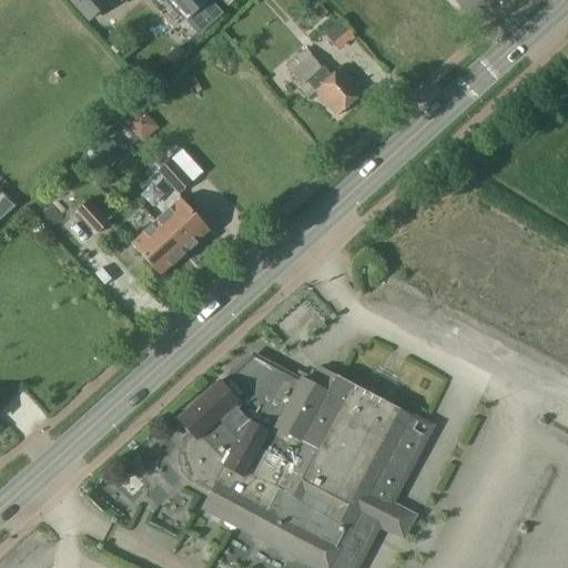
[(70,0),(87,19),(105,2),(102,0),(70,0)]
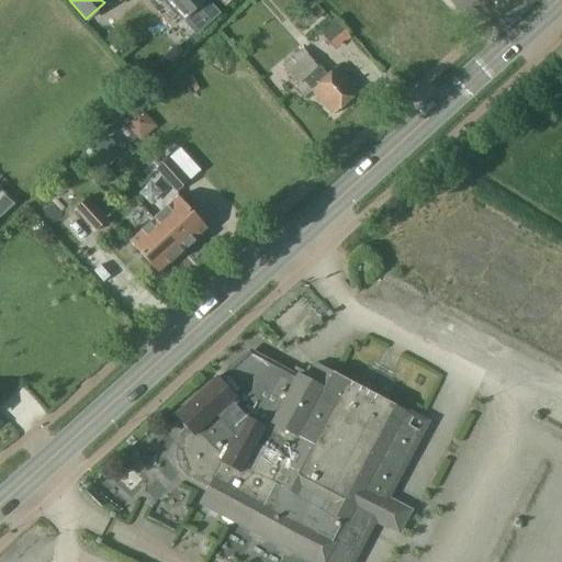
[(164,0),(182,20),(203,0),(164,0)]
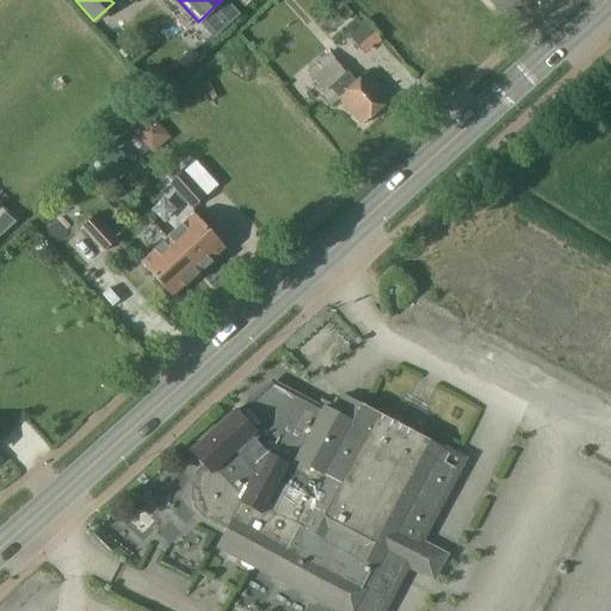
[(467,0),(479,14),(495,0),(467,0)]
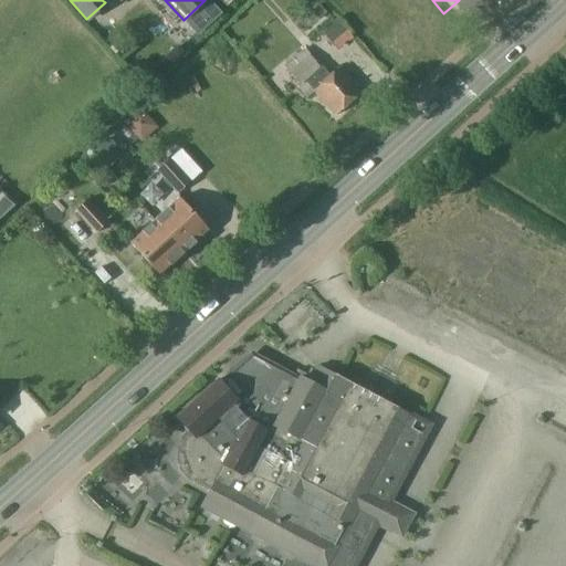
[(320,18),(326,12),(321,7),(314,12),(320,18)]
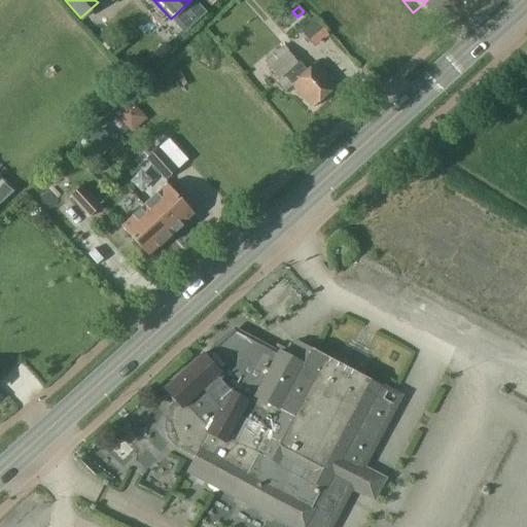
[(299,27),(311,45),(327,34),(315,15),(299,27)]
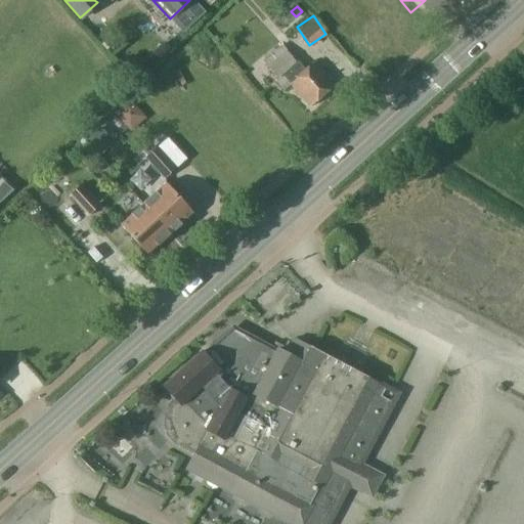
[(297,61),(281,45),(262,61),(278,80),(276,82),(284,91),(290,85),(309,107),(336,84),(316,61),(306,71),(298,61),(297,61)]
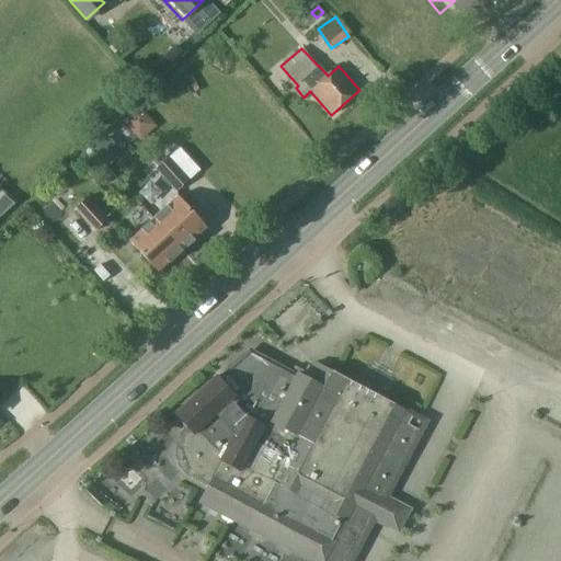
[(107,138),(95,150),(109,164),(122,153),(107,138)]
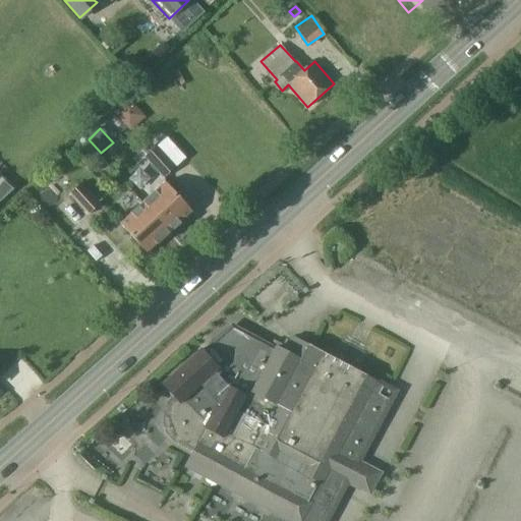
[(164,178),(175,168),(156,147),(146,157),(164,178)]
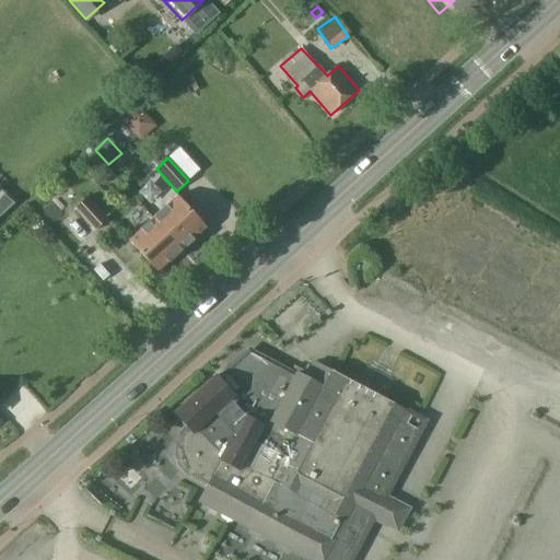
[(3,195),(0,198),(0,210),(3,213),(14,203),(3,195)]
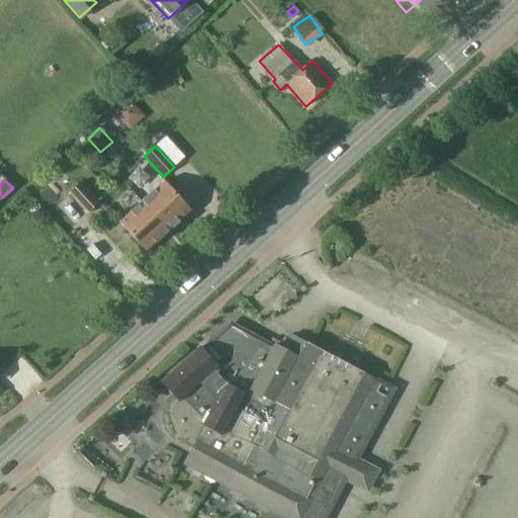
[(141,201),(168,231),(190,210),(164,181),(141,201)]
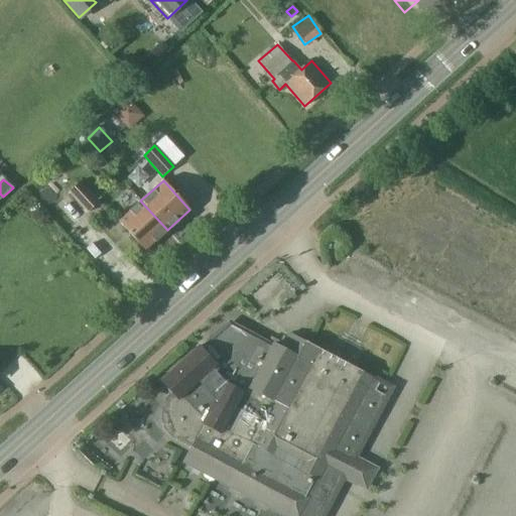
[(88,213),(99,203),(81,182),(70,192),(88,213)]
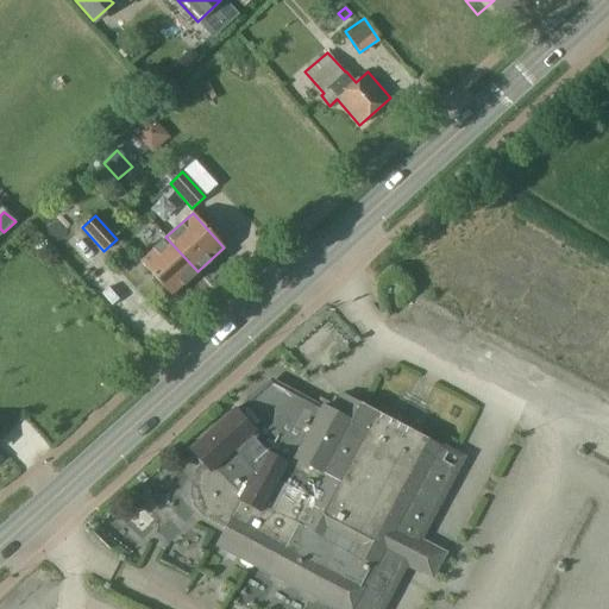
[(171,296),(198,271),(165,237),(139,262),(171,296)]
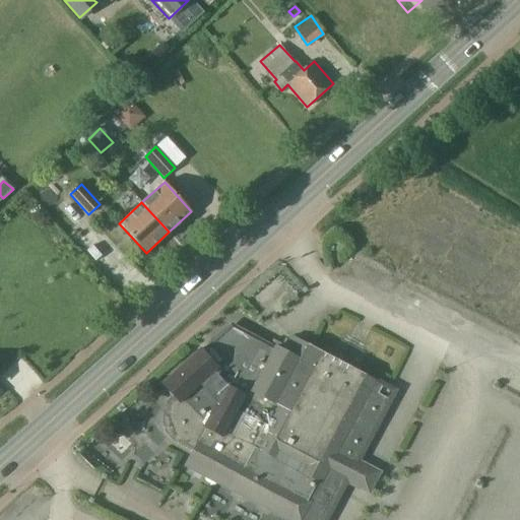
[(83,219),(74,228),(102,255),(111,246),(83,219)]
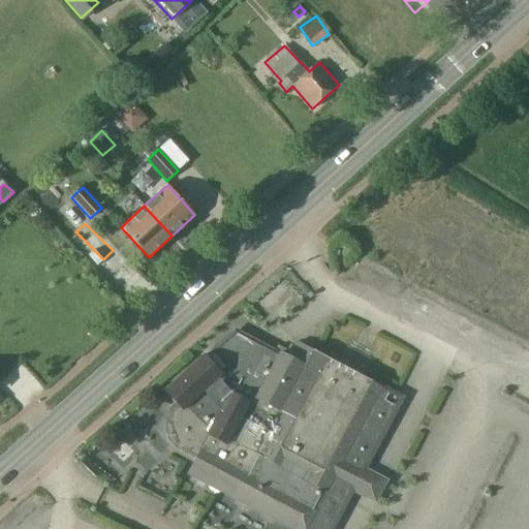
[(291,305),(299,296),(285,284),(278,294),(291,305)]
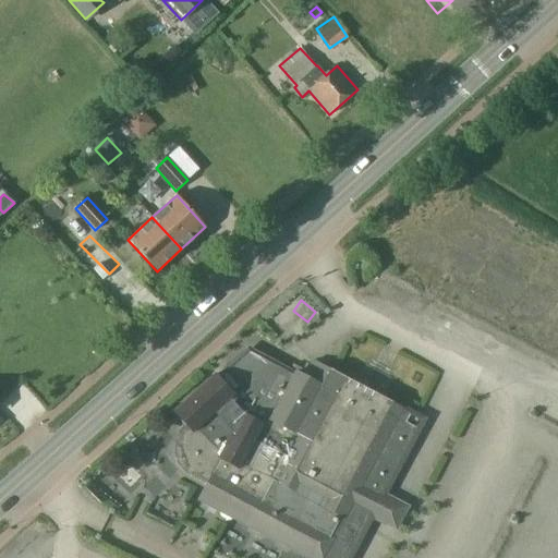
[(304,376),(246,346),(215,374),(174,411),(187,426),(180,433),(174,444),(174,453),(178,464),(184,473),(206,484),(197,499),(305,557),(346,557),(420,416),(313,360),(304,376)]
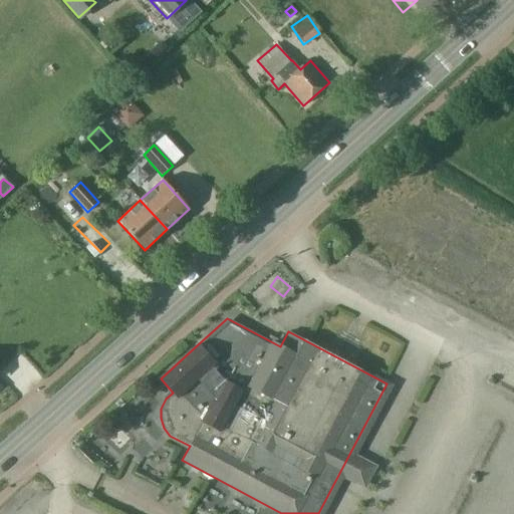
[(384,513),(387,507),(367,503),(364,513),(384,513)]
